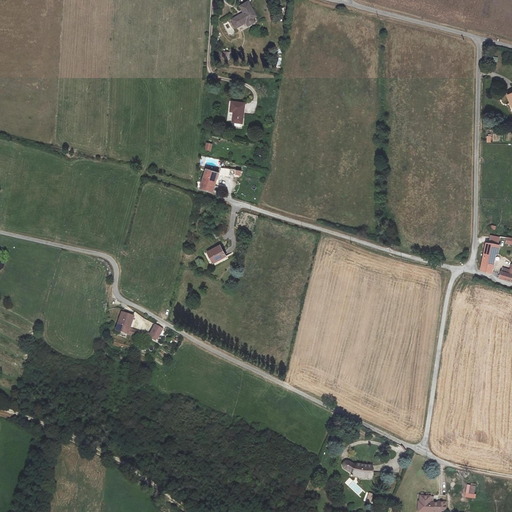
[(258,15),(250,0),(239,6),(242,13),(229,20),(234,28),(243,23),(245,27),(253,23),(251,19),(258,15)]
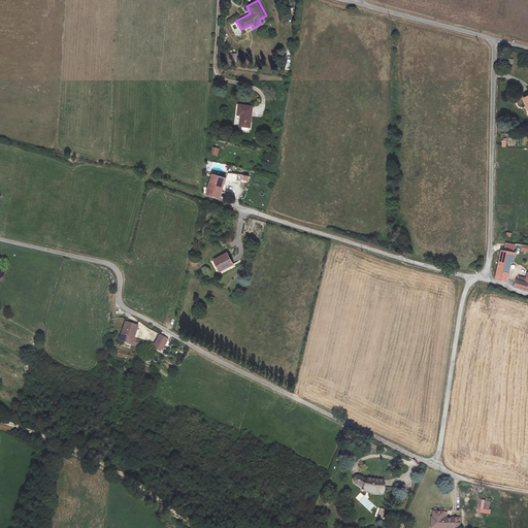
[(250,128),(253,105),(240,104),(236,126),(250,128)]
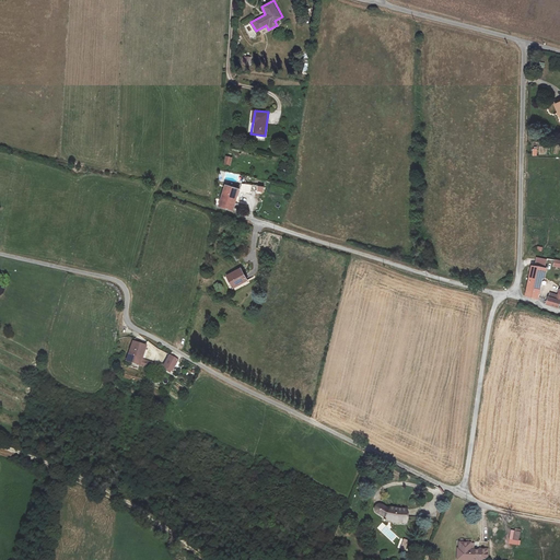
[(219,207),(233,210),(233,209),(237,210),(238,203),(235,202),(240,188),(225,185),(219,207)]
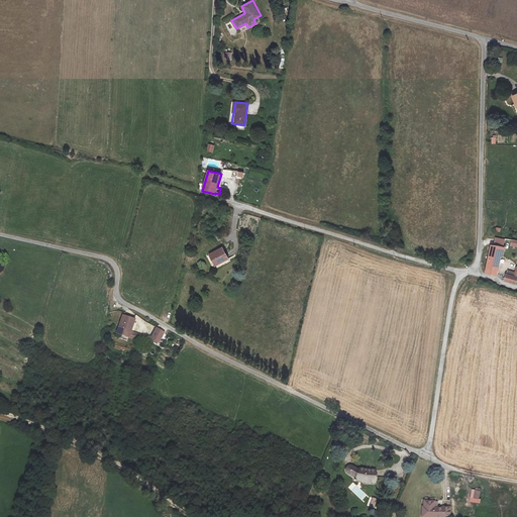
[(225,266),(216,244),(203,249),(212,272),(225,266)]
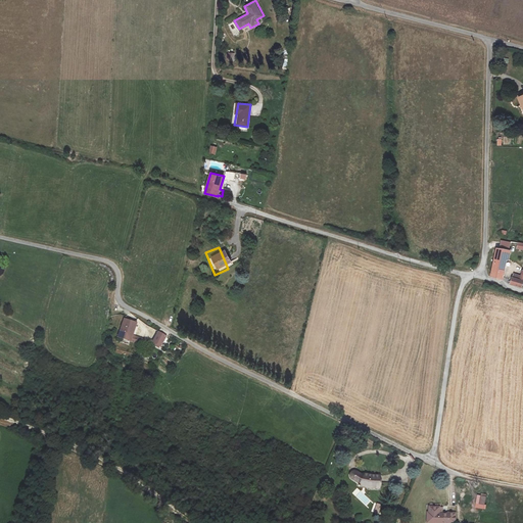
[(496,277),(503,279),(506,259),(509,260),(511,250),(497,248),(492,275),(496,277)]
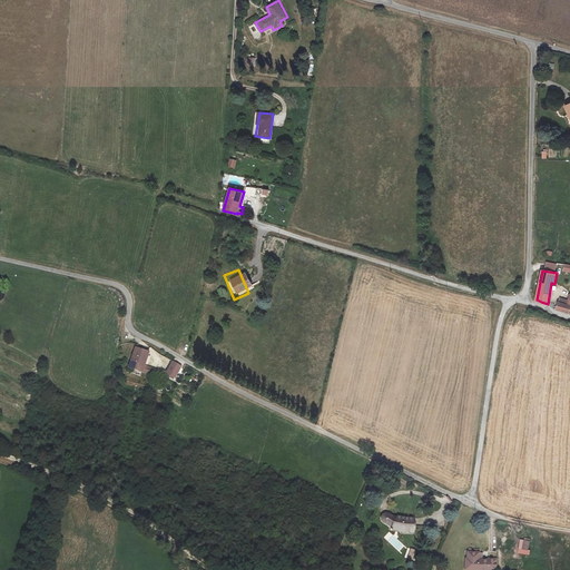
[(559,298),(557,307),(557,311),(569,314),(569,295),(568,301),(559,298)]
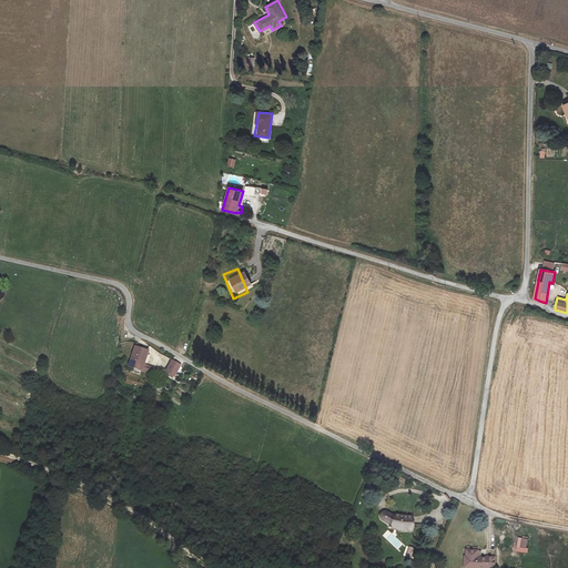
[(148,352),(134,346),(128,366),(149,374),(150,369),(142,367),(148,352)]
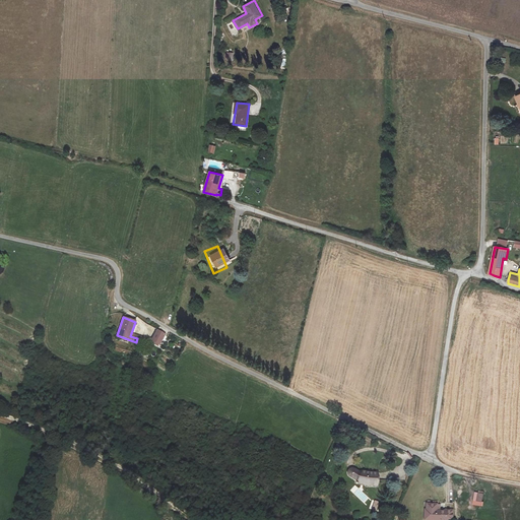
[(165,333),(155,331),(152,342),(160,345),(165,333)]
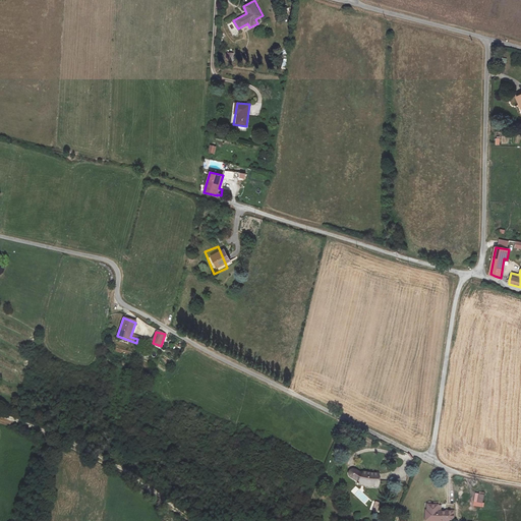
[(365,482),(367,481),(366,477),(372,477),(372,480),(382,480),(382,467),(374,470),(366,469),(365,472),(358,469),(356,469),(354,471),(354,472),(354,473),(355,475),(362,479),(362,481),(363,482),(364,482),(365,482)]
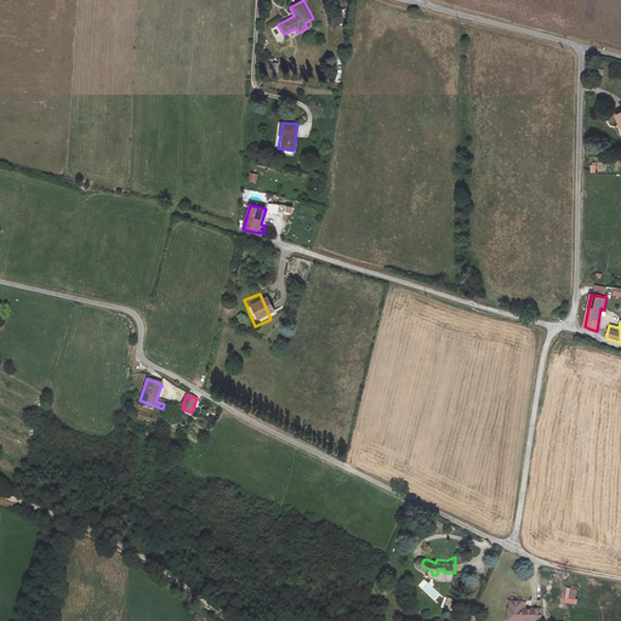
[(417,586),(434,602),(440,594),(425,579),(417,586)]
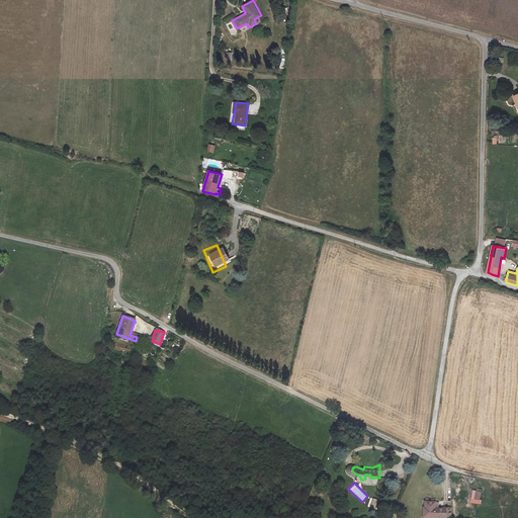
[(481,504),(482,490),(471,490),(470,503),(481,504)]
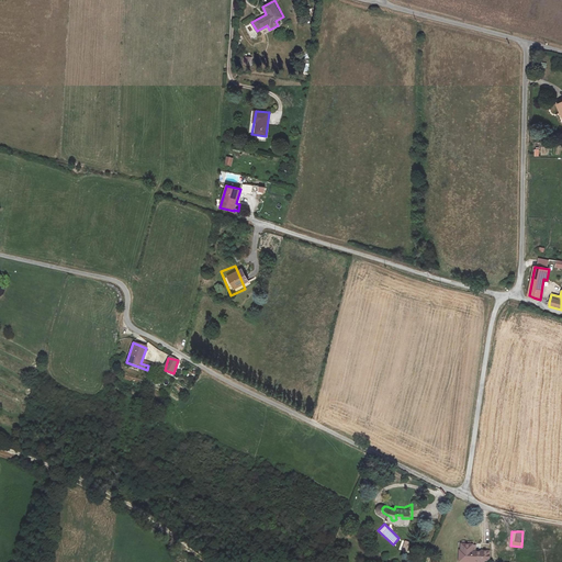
[(406,552),(409,542),(402,540),(398,550),(406,552)]
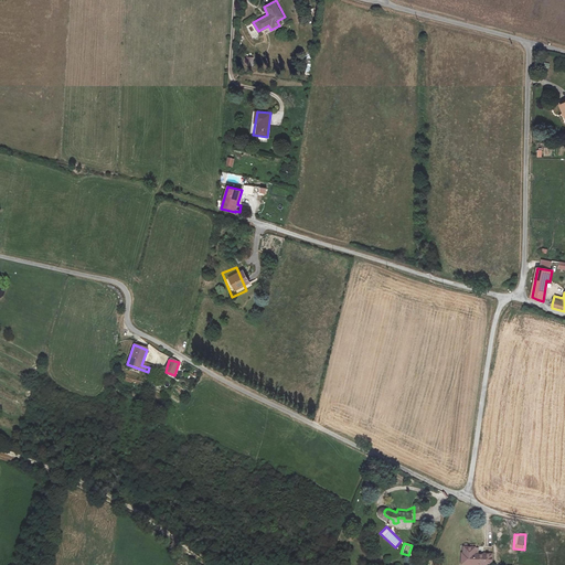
[(476,547),(466,546),(465,554),(466,554),(464,564),(490,564),(492,556),(483,555),(483,556),(475,555),(476,547)]
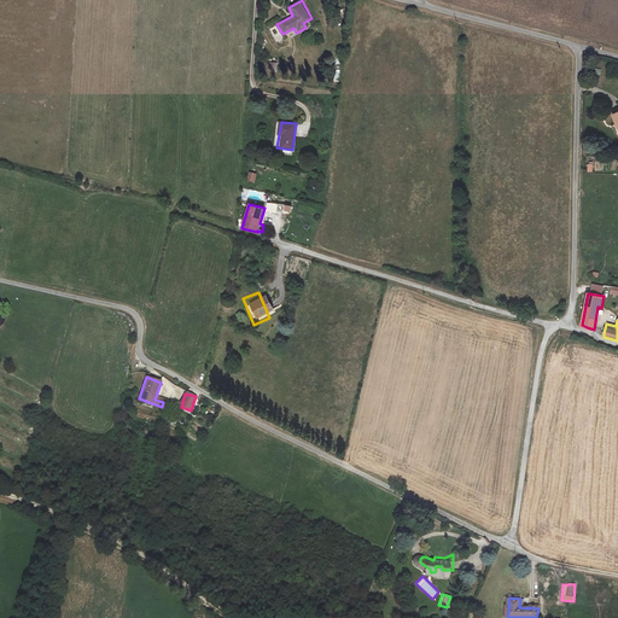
All buildings are outlined.
